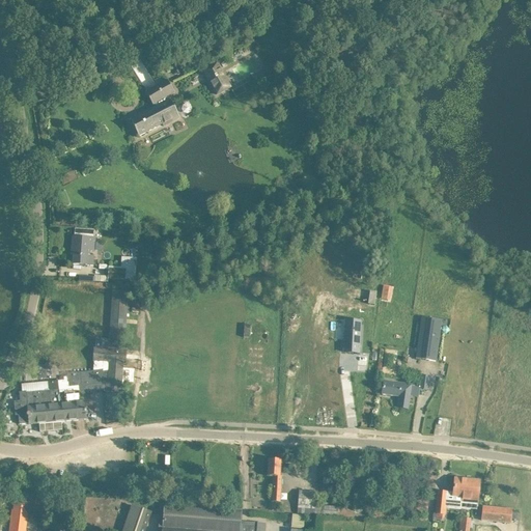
[(133,67),(142,88),(152,83),(144,63),(133,67)]
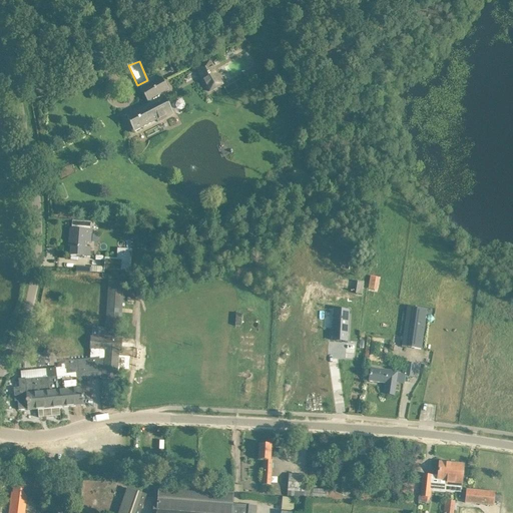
[(209,92),(222,84),(209,61),(195,68),(209,92)]
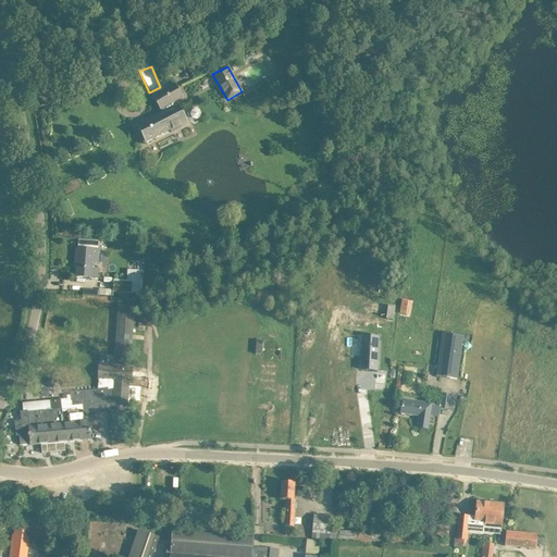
[(162,112),(136,126),(145,144),(170,131),(171,133),(188,124),(178,104),(176,106),(174,102),(183,97),(175,84),(152,98),(160,111),(161,110),(162,112)]
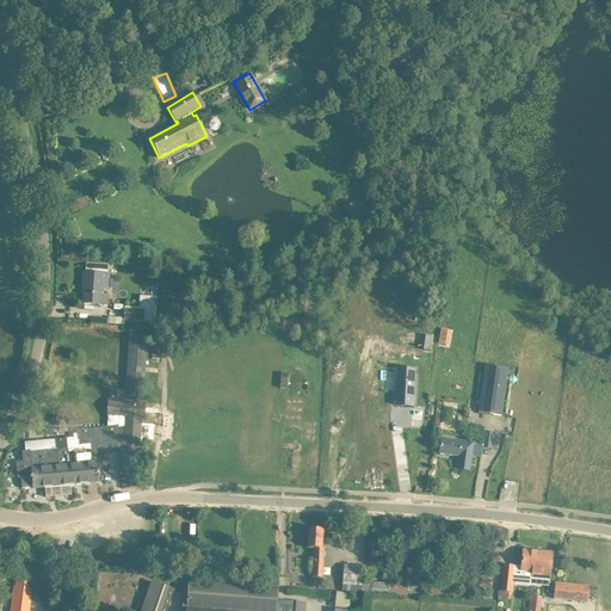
[(105,266),(86,264),(86,272),(84,272),(82,289),(85,289),(84,304),(106,306),(107,294),(100,294),(100,288),(107,289),(109,278),(109,275),(105,273),(105,266)]
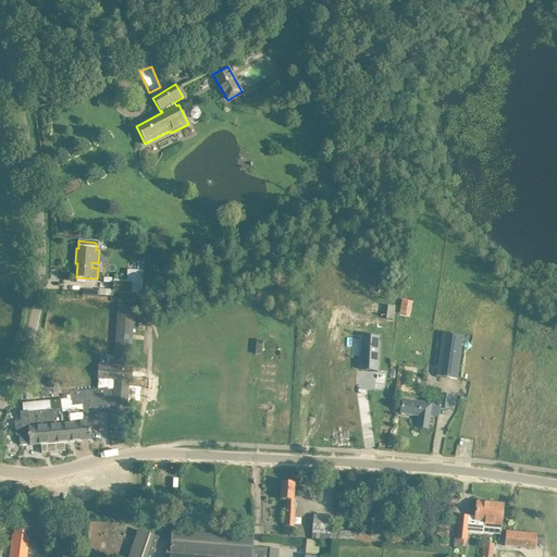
[(127,281),(133,281),(132,293),(143,293),(144,270),(127,269),(127,281)]
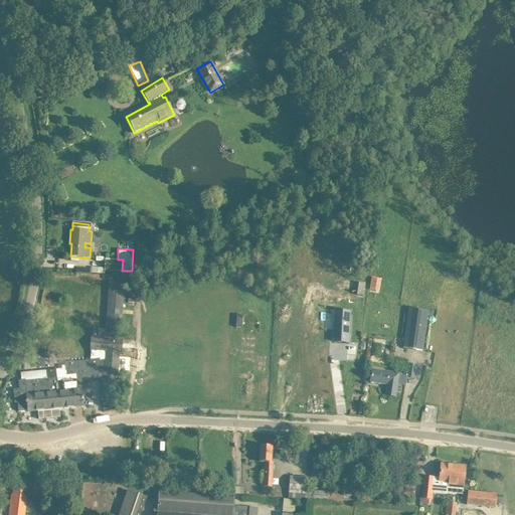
[(106,260),(106,270),(121,271),(122,261),(106,260)]
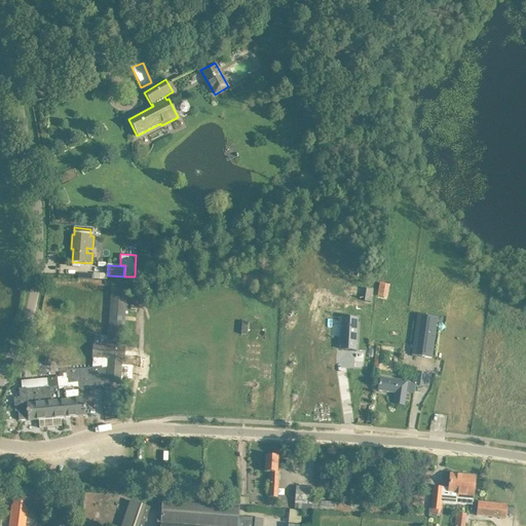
[(381,282),(378,298),(387,299),(390,283),(381,282)]
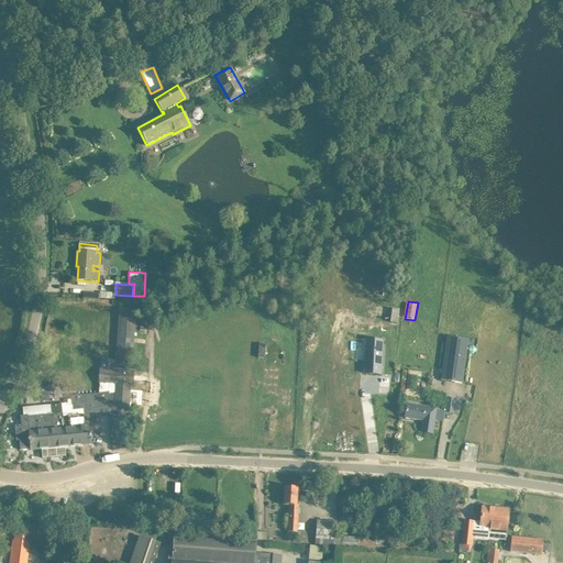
[(100,370),(98,394),(109,394),(110,407),(117,408),(117,412),(125,412),(125,408),(129,408),(131,385),(132,386),(133,373),(131,372),(134,328),(134,316),(135,311),(120,310),(117,361),(101,360),(101,370),(100,370)]
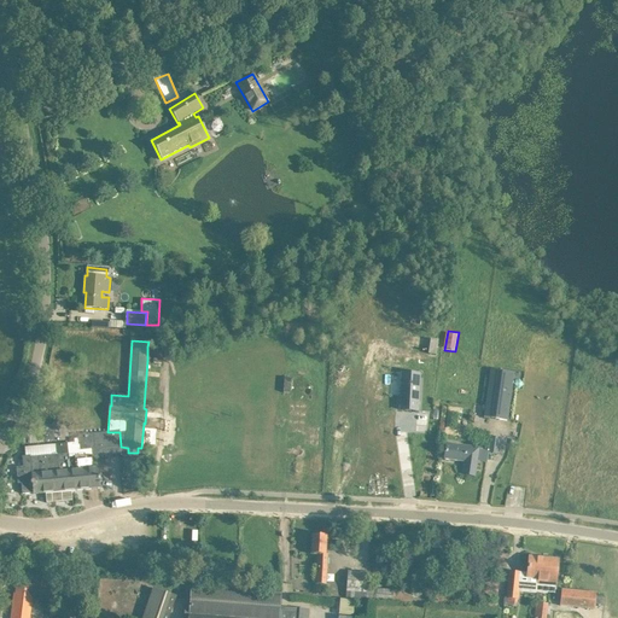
[(490,369),(483,418),(507,421),(514,373),(490,369)]
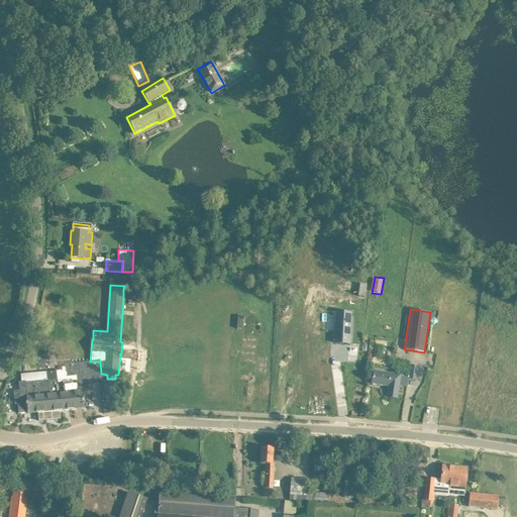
[(337,313),(336,334),(350,335),(351,313),(337,313)]
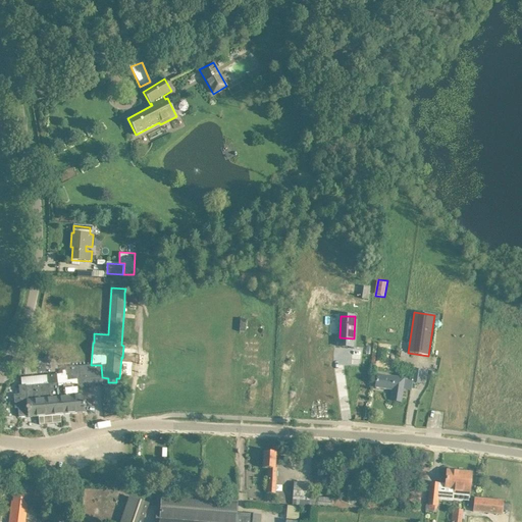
[(306,346),(305,363),(313,363),(313,367),(325,368),(325,364),(333,364),(334,348),(306,346)]
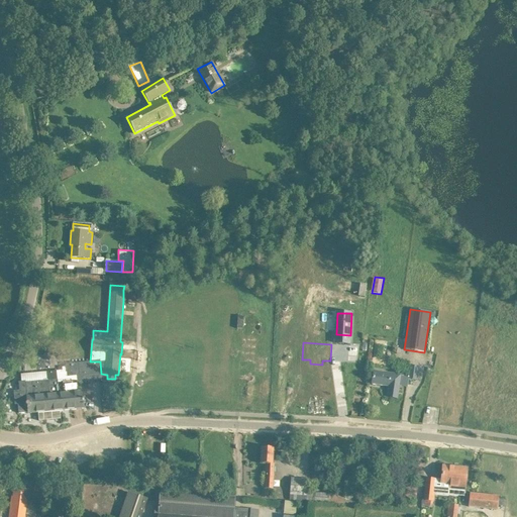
[(19,392),(15,392),(16,404),(17,404),(18,413),(21,413),(27,413),(27,414),(37,413),(38,421),(61,419),(60,411),(84,409),(84,399),(83,391),(78,392),(77,381),(72,382),(72,378),(101,375),(101,374),(100,362),(90,362),(65,364),(66,376),(57,377),(56,372),(30,374),(20,375),(21,382),(18,383),(19,392)]
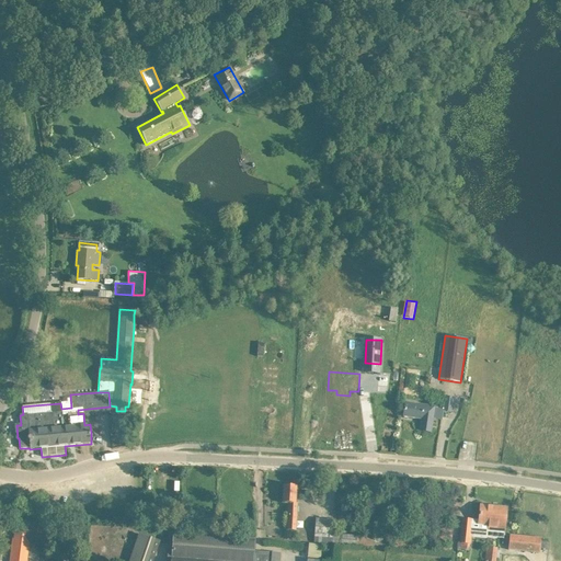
[(405,402),(405,405),(403,416),(421,420),(420,431),(431,433),(433,418),(442,420),(443,410),(451,412),(454,397),(444,396),(443,404),(441,404),(439,408),(405,402)]
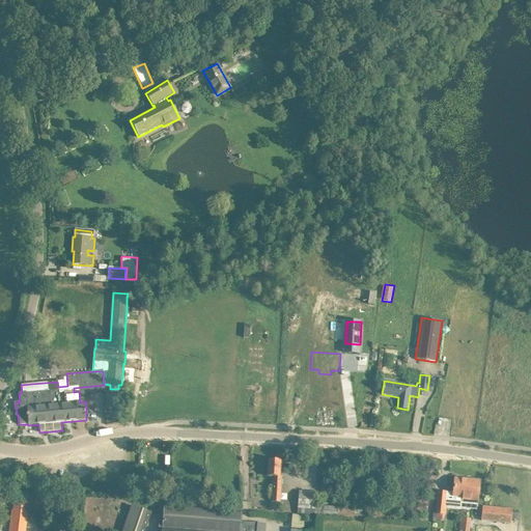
[(272,509),(279,509),(280,502),(281,486),(281,476),(279,476),(280,460),(269,459),(268,476),(273,476),(272,509)]
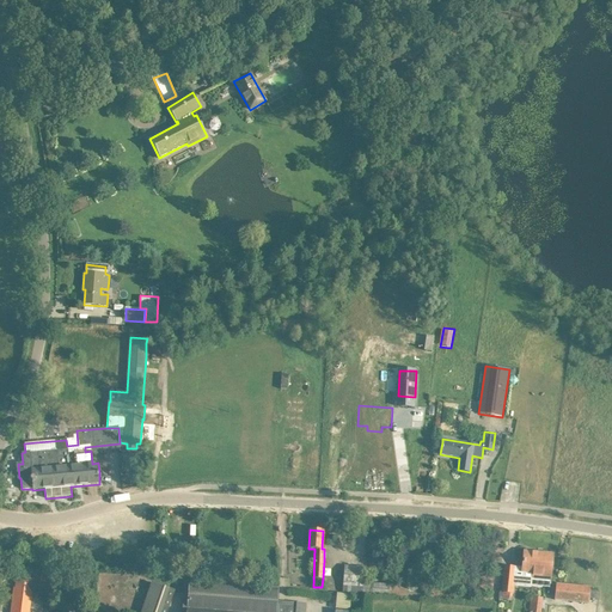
[(524,552),(522,564),(522,571),(532,573),(531,582),(550,585),(552,555),(524,552)]
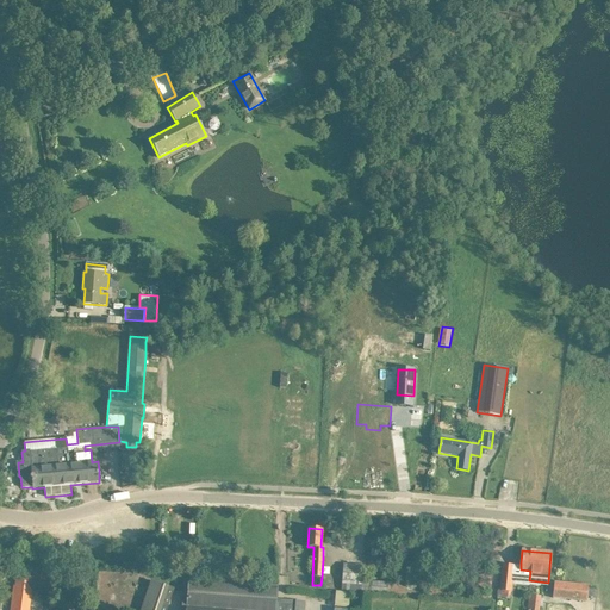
[(503,565),(499,597),(506,597),(510,595),(510,591),(511,591),(514,566),(503,565)]
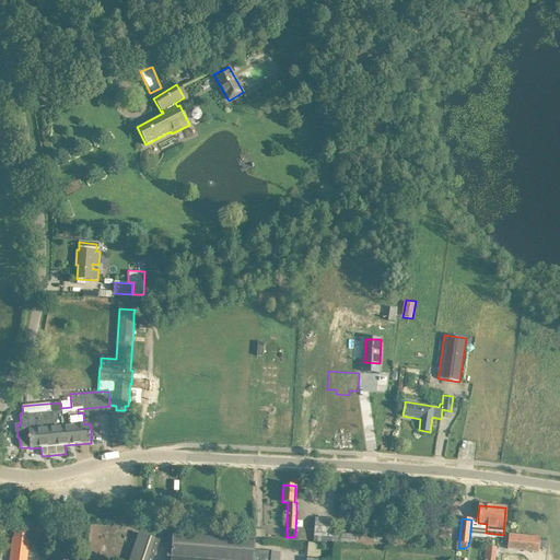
[(316,520),(314,541),(356,544),(356,534),(339,533),(339,529),(331,528),(333,520),(316,520)]
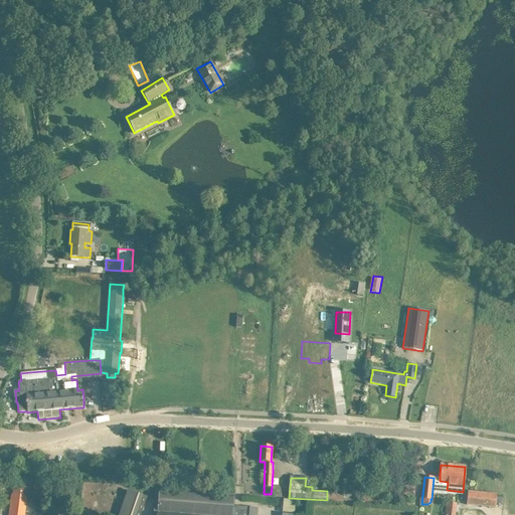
[(23,514),(26,499),(71,505),(74,486),(63,485),(63,486),(53,485),(54,483),(35,481),(34,489),(13,487),(12,498),(14,499),(12,514),(10,514),(9,514),(23,514)]
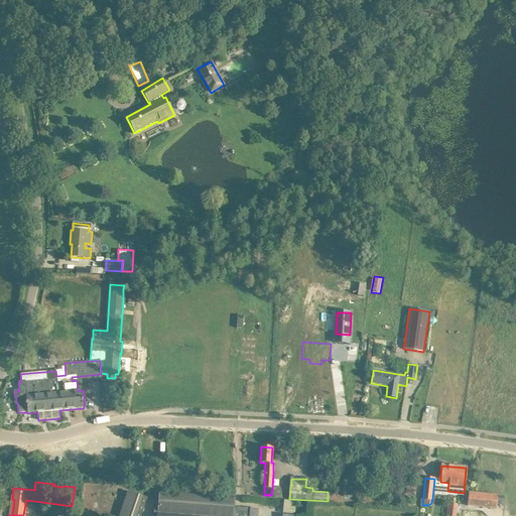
[(335,485),(334,498),(340,499),(342,486),(335,485)]
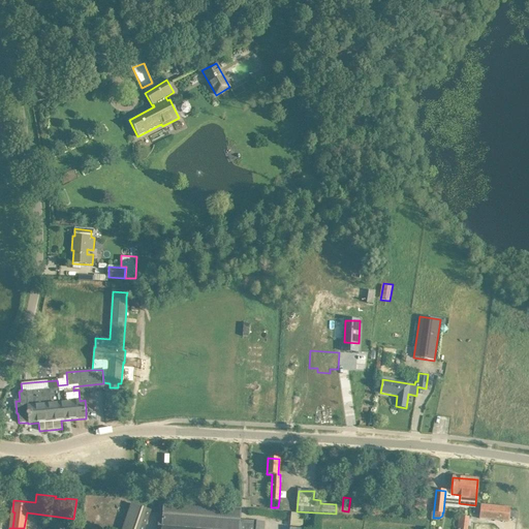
[(163,503),(162,511),(158,511),(157,528),(263,528),(265,522),(256,521),(255,525),(239,524),(241,508),(163,503)]
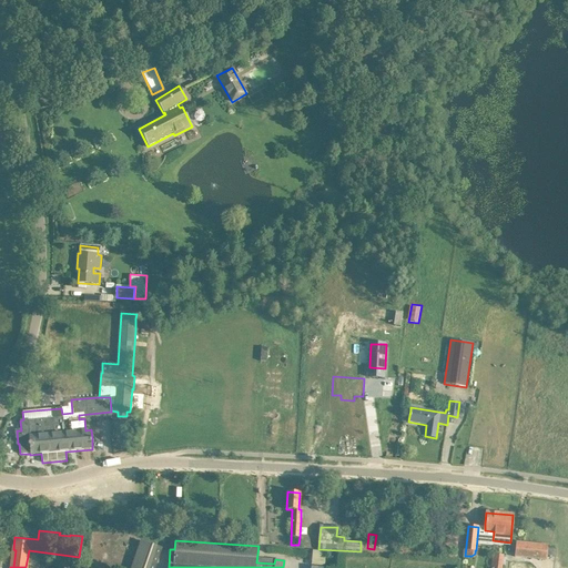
[(141,541),(131,567),(154,567),(162,548),(141,541)]
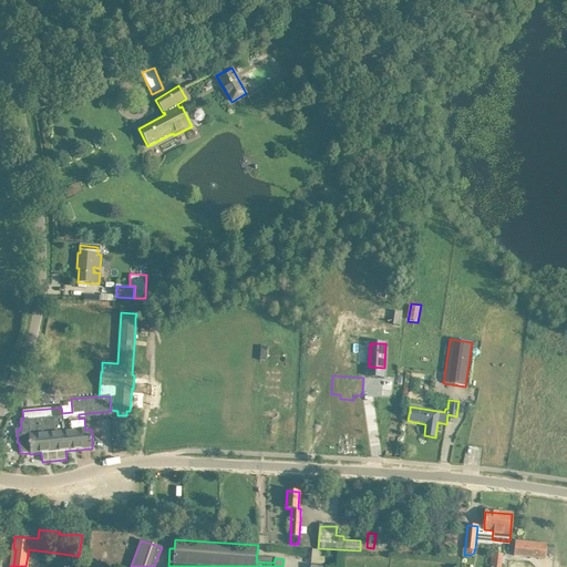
[(516,542),(515,556),(545,558),(547,544),(516,542)]
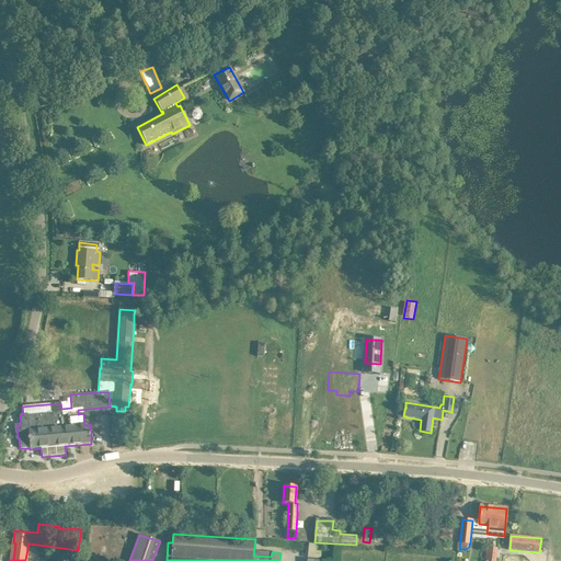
[(308,544),(308,556),(321,557),(322,544),(308,544)]
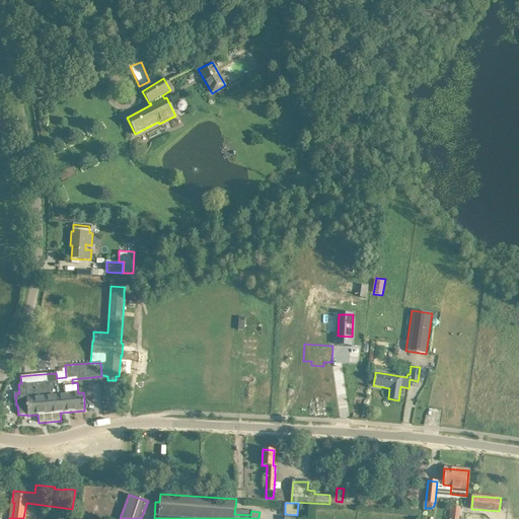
[(449,506),(447,518),(458,518),(459,516),(460,516),(461,509),(459,509),(460,507),(449,506)]
